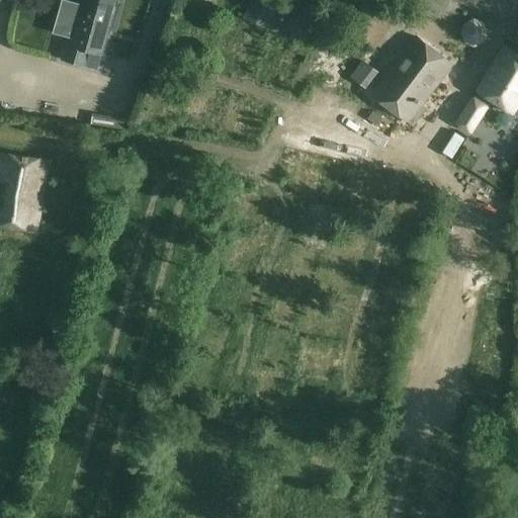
[(309,0),(251,0),(244,18),(303,42),(319,4),(309,0)]
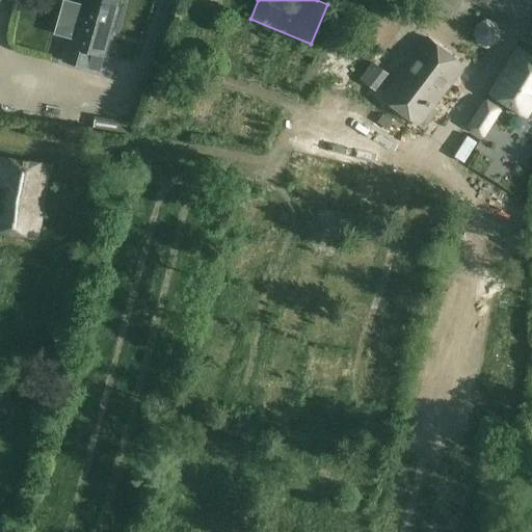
[(88,68),(92,53),(105,56),(116,14),(84,4),(73,46),(70,45),(64,60),(88,68)]
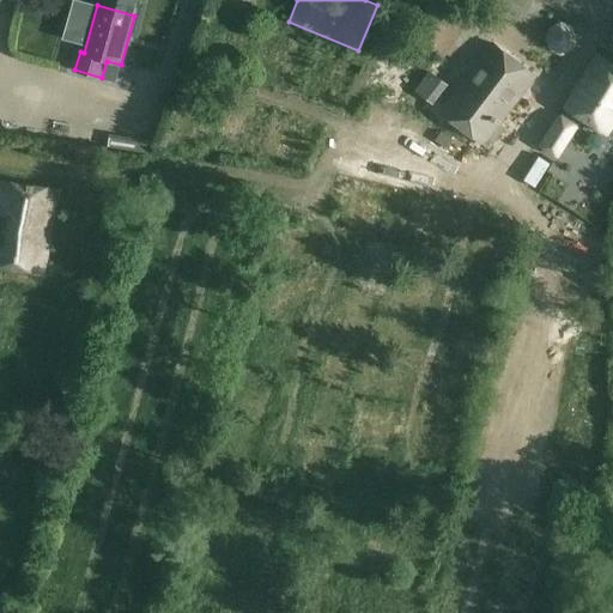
[(545,30),(550,50),(577,44),(572,24),(545,30)]
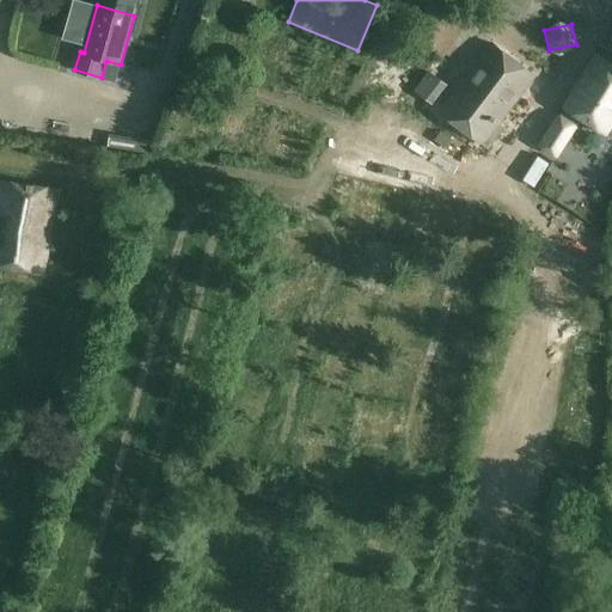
[(497,126),(534,77),(490,43),(441,110),(490,147),(503,130),(497,126)]
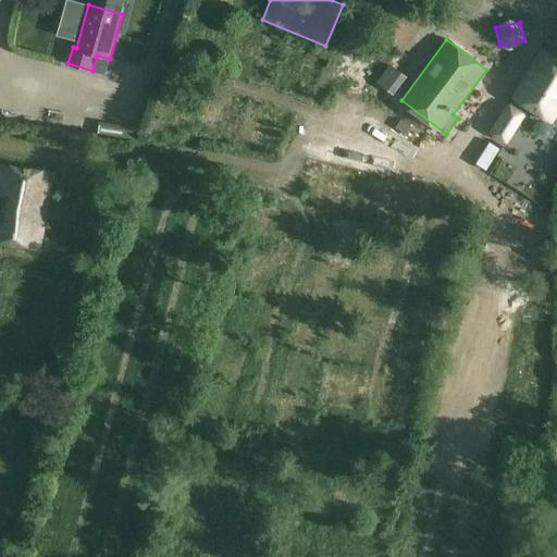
[(556,109),(556,62),(539,52),(514,98),(509,104),(507,103),(489,132),(507,144),(525,114),(523,113),(528,107),(552,120),(556,109)]
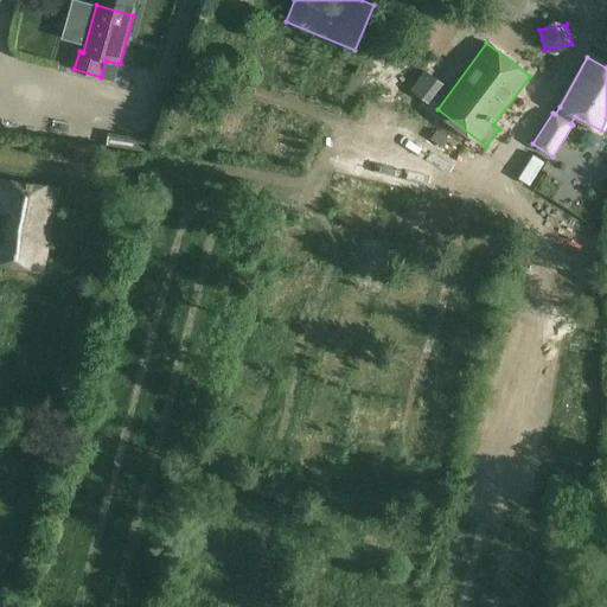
[(421,65),(408,87),(429,98),(442,77),(421,65)]
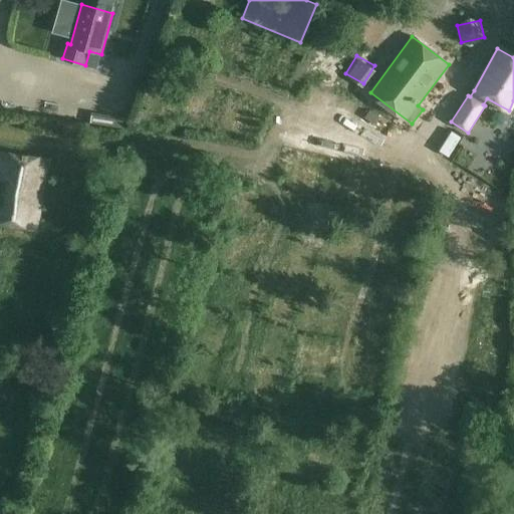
[(453,130),(441,150),(450,155),(462,136),(453,130)]
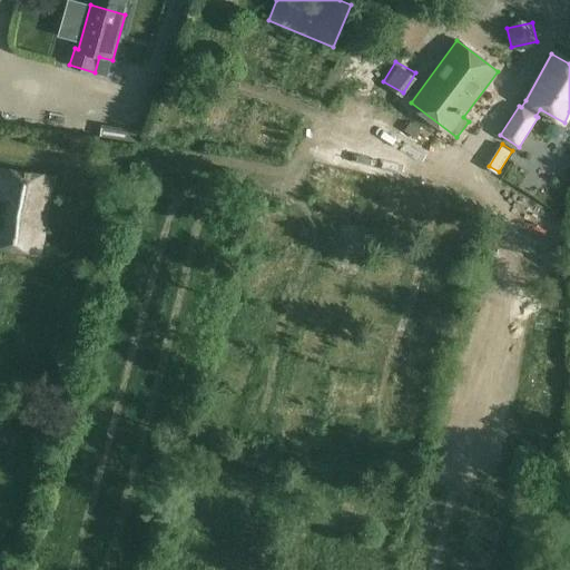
[(1,169),(0,177),(0,247),(41,256),(56,179),(1,169)]
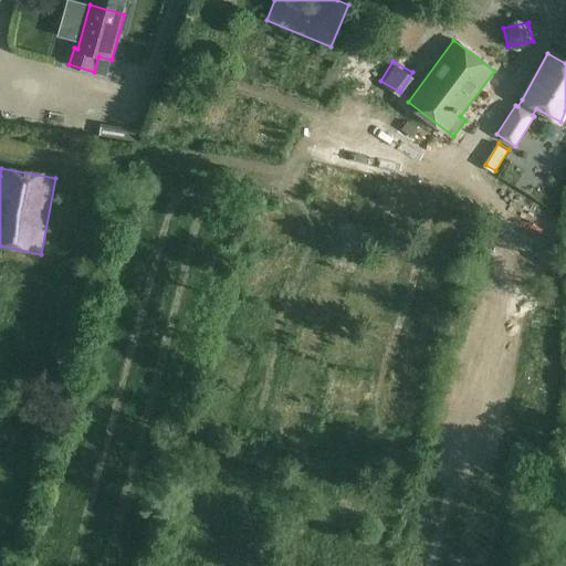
[(542,195),(526,196),(528,244),(543,243),(542,195)]
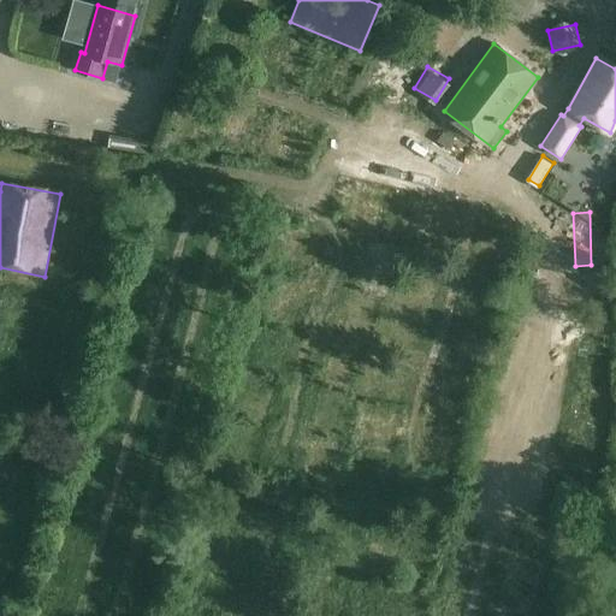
[(212,540),(215,528),(203,525),(200,537),(212,540)]
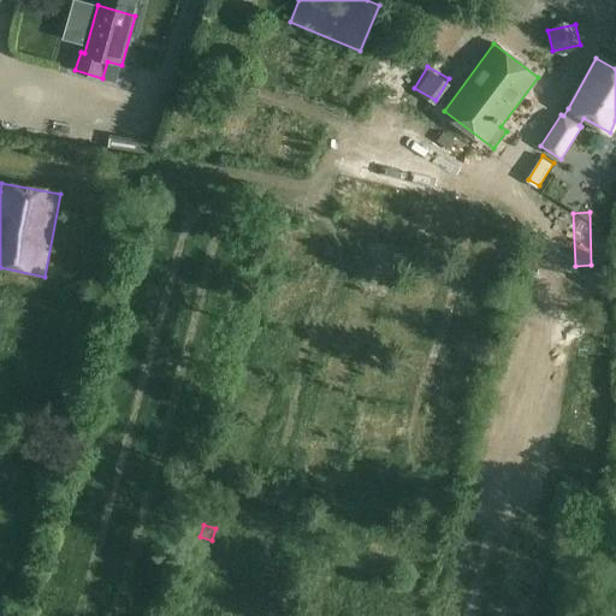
[(243,557),(248,544),(234,538),(227,552),(243,557)]
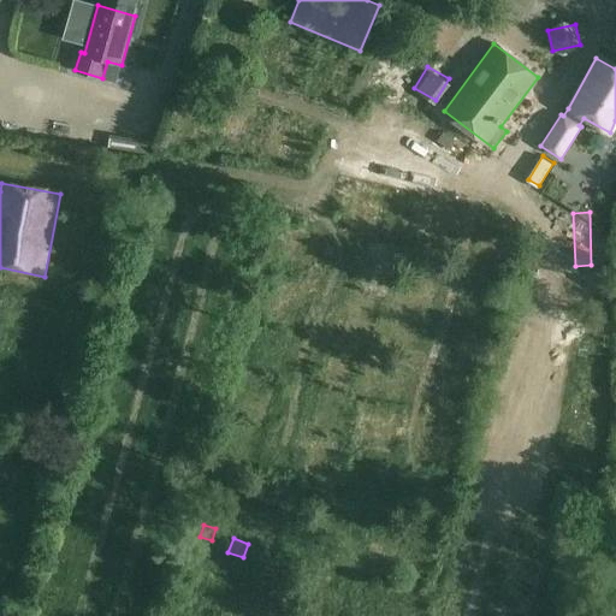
[(347,597),(349,587),(338,585),(337,594),(347,597)]
